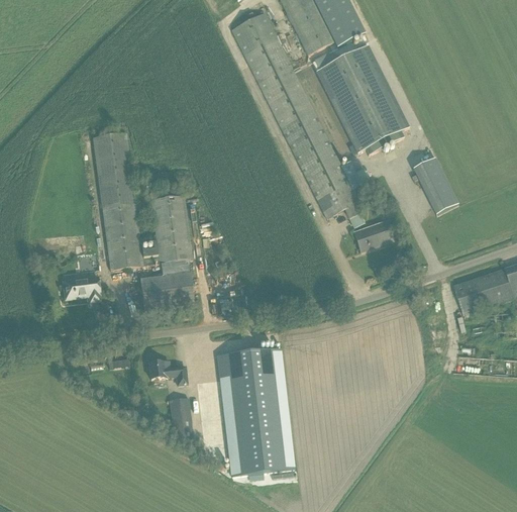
[(281,0),(308,54),(333,40),(312,0),(281,0)]
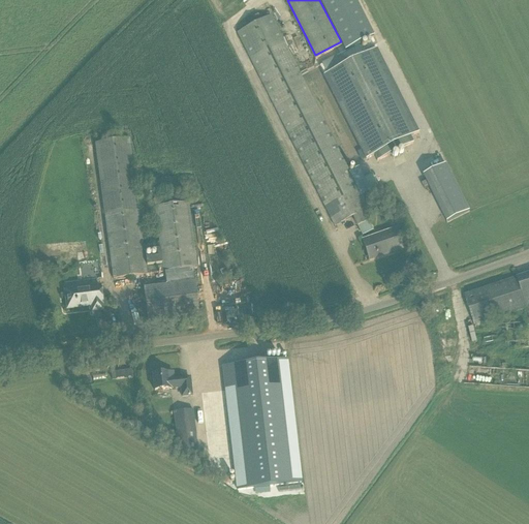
[(322,0),(345,45),(373,31),(358,0),(322,0)]
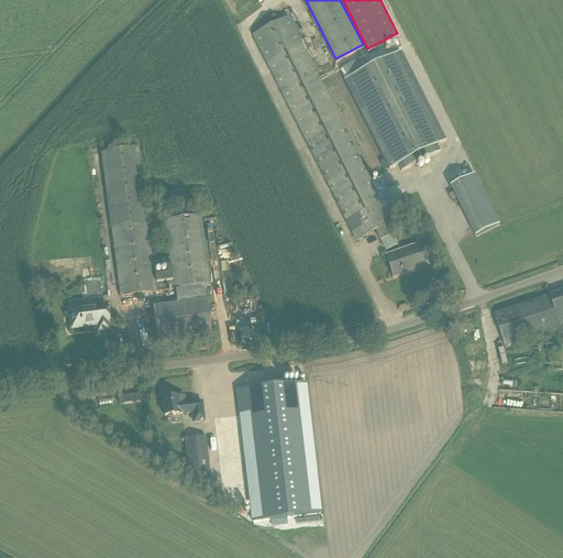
[(287,13),(252,31),(351,227),(355,237),(375,227),(381,237),(396,228),(387,211),(393,208),(390,204),(385,206),(384,203),(386,201),(385,200),(388,199),(384,192),(382,193),(382,192),(379,193),(287,13)]
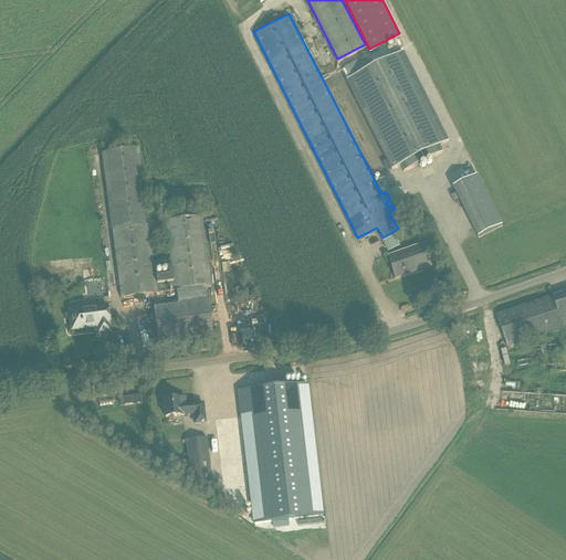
[(390,166),(400,161),(404,168),(442,148),(439,141),(448,137),(402,48),(346,76),(390,166)]
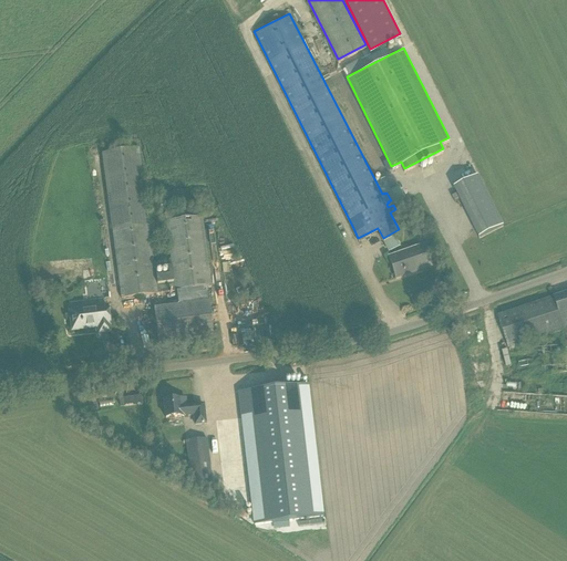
[(101,149),(122,294),(157,289),(154,265),(137,144),(101,149)]
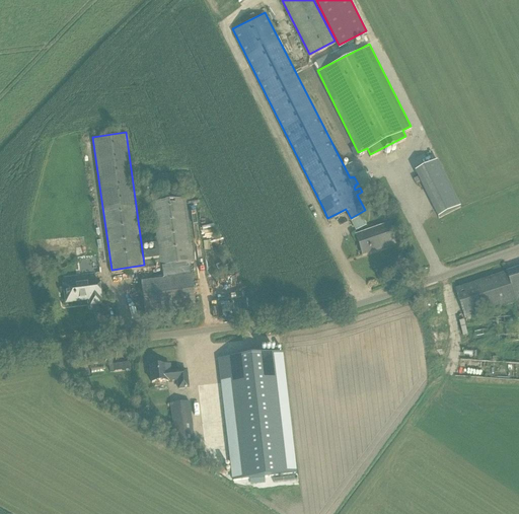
[(437,157),(416,168),(439,215),(460,204),(437,157)]
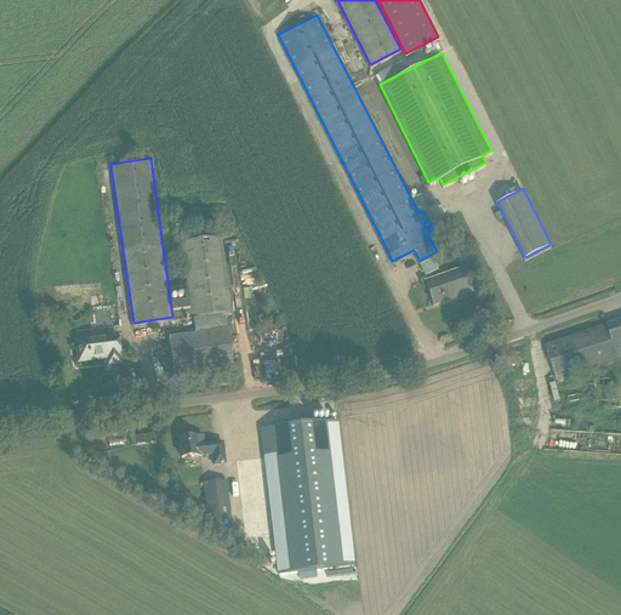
[(203,205),(174,208),(175,222),(204,220),(203,205)]
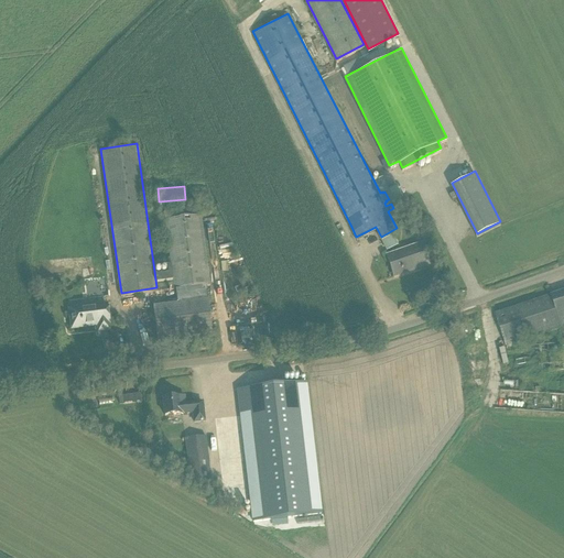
[(177,299),(152,303),(155,326),(156,337),(212,329),(210,318),(205,281),(210,280),(199,210),(198,210),(197,208),(195,209),(195,206),(190,206),(188,201),(163,205),(170,261),(165,262),(166,269),(154,271),(156,287),(175,285),(177,299)]
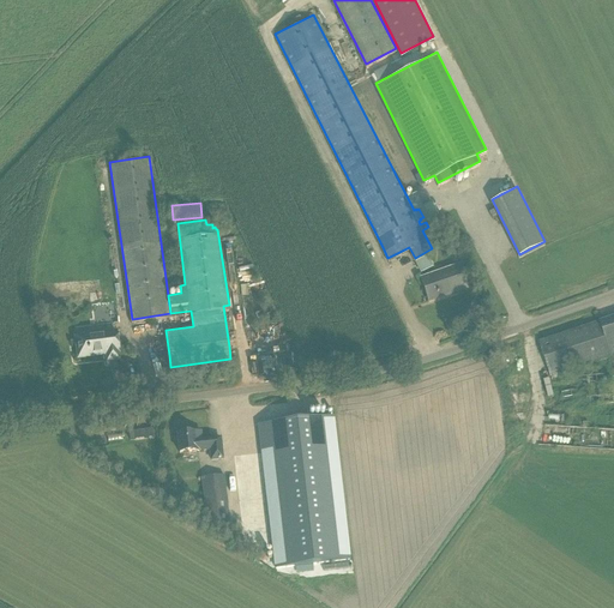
[(415,258),(420,269),(433,262),(428,251),(415,258)]
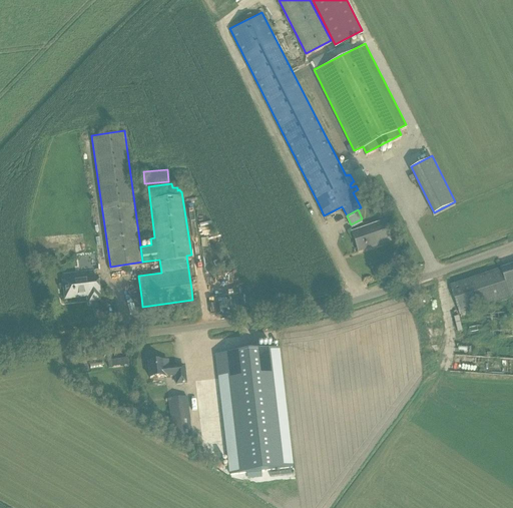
[(384,219),(362,227),(352,230),(358,247),(375,241),(375,240),(389,235),(384,219)]
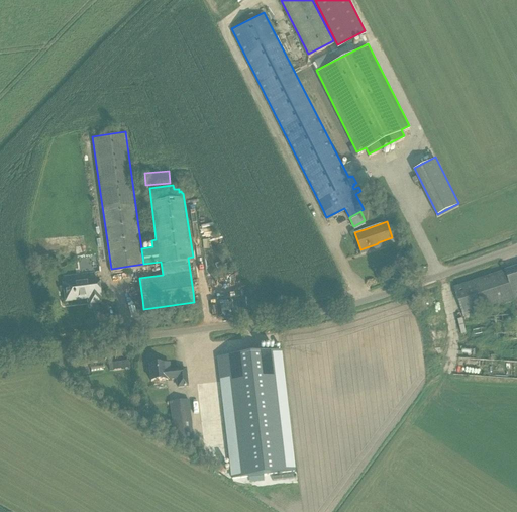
[(193,233),(204,233),(204,225),(193,225),(193,233)]
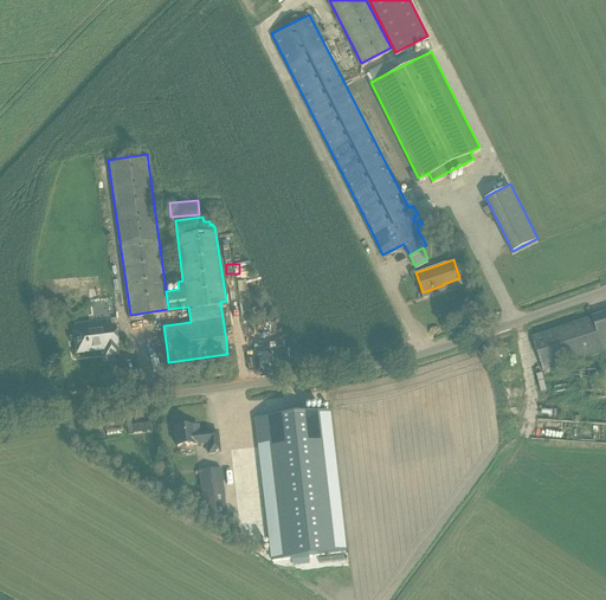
[(605,308),(532,333),(535,343),(542,367),(603,348),(605,357),(605,308)]
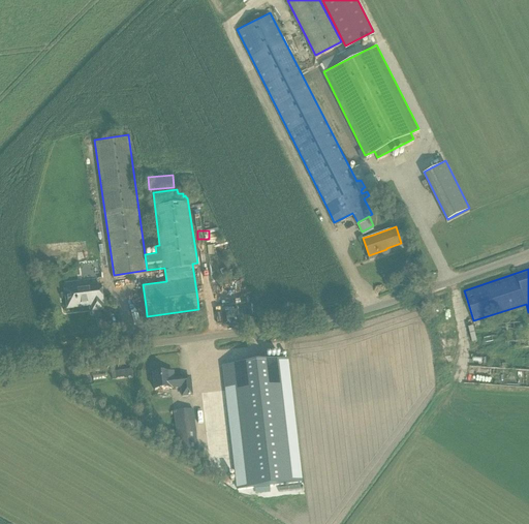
[(64,286),(65,295),(67,305),(79,303),(79,301),(91,299),(92,307),(102,306),(101,300),(102,300),(99,281),(64,286)]
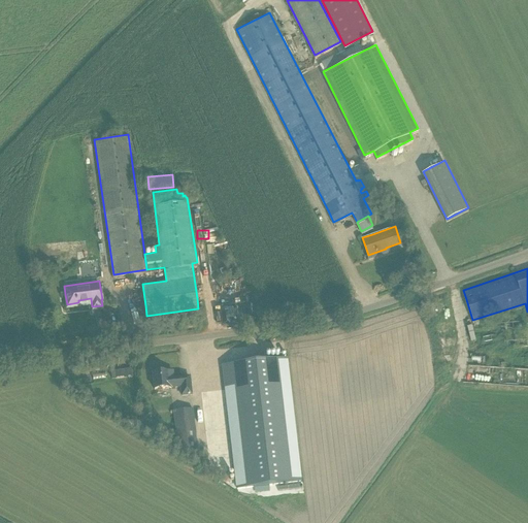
[(518,319),(518,315),(473,322),(477,350),(527,342),(525,326),(522,326),(521,319),(518,319)]
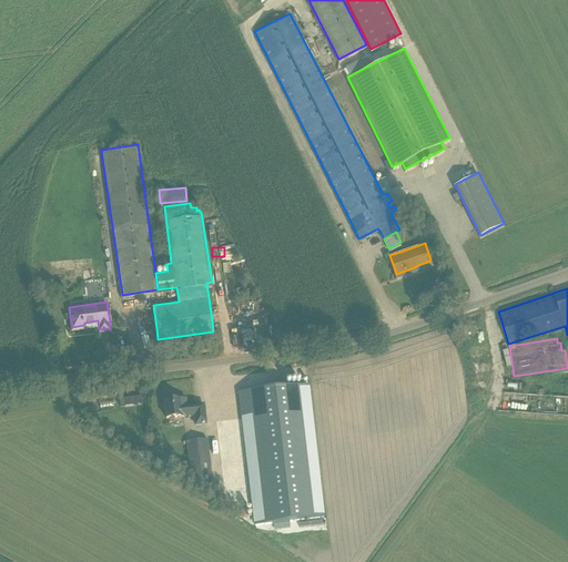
[(323,513),(307,381),(240,389),(254,521),(273,519),(288,518),(323,513)]
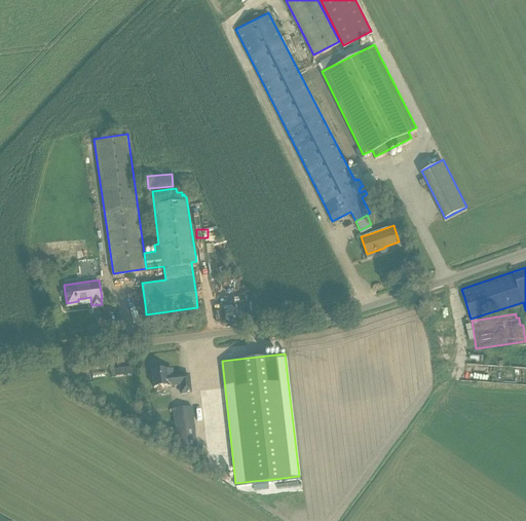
[(96,364),(83,365),(84,376),(98,375),(96,364)]
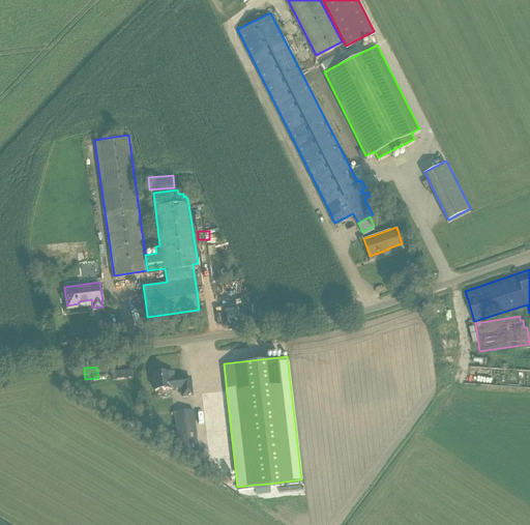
[(152,371),(153,381),(154,388),(181,385),(182,394),(192,392),(189,375),(170,377),(169,370),(152,371)]
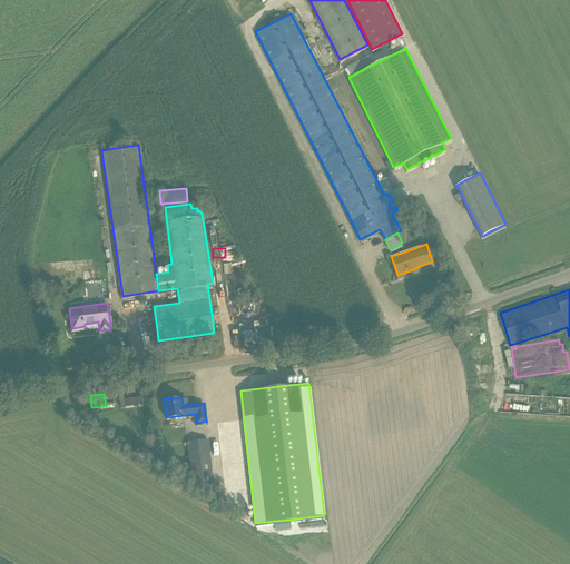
[(186,439),(190,481),(215,494),(208,436),(186,439)]
